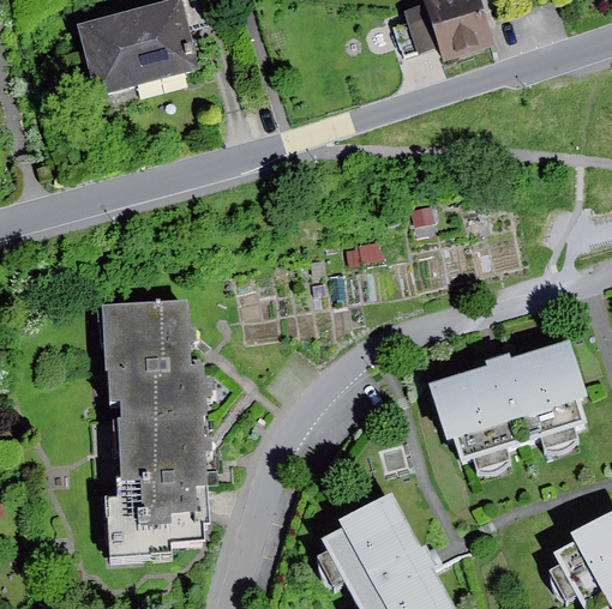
[(159,0),(76,22),(94,92),(198,65),(189,29),(220,20),(214,0),(159,0)]
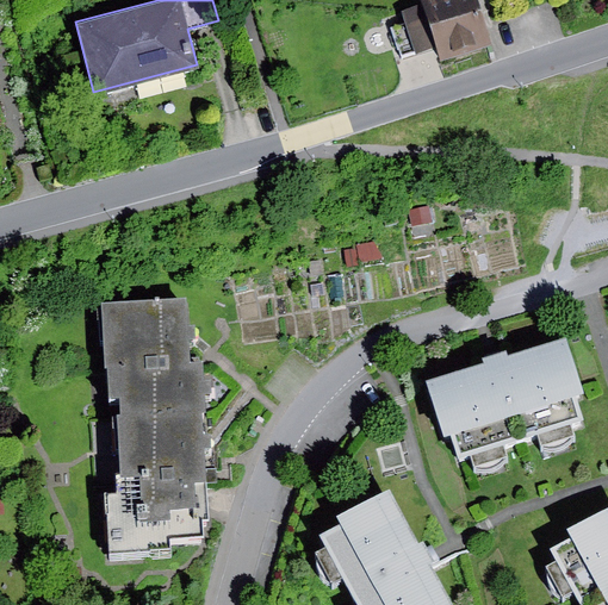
[(422,0),(423,2),(401,10),(414,51),(433,47),(438,61),(491,45),(477,0),(422,0)]
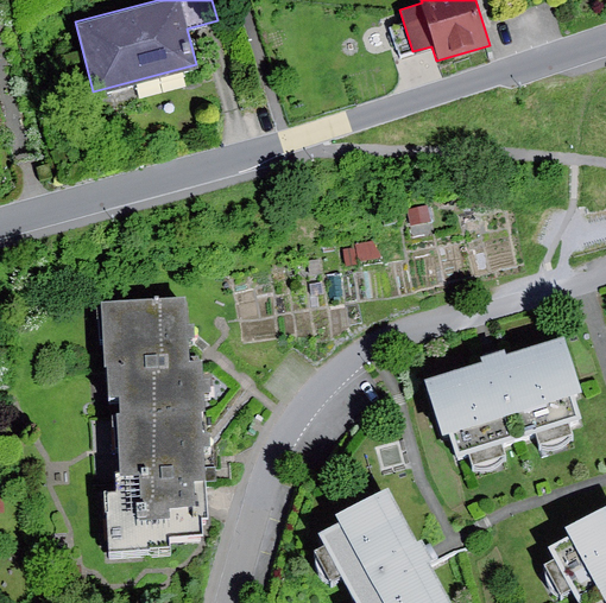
[(115,398),(115,407),(202,402),(200,360),(185,360),(184,330),(182,294),(101,299),(107,398),(115,398)]
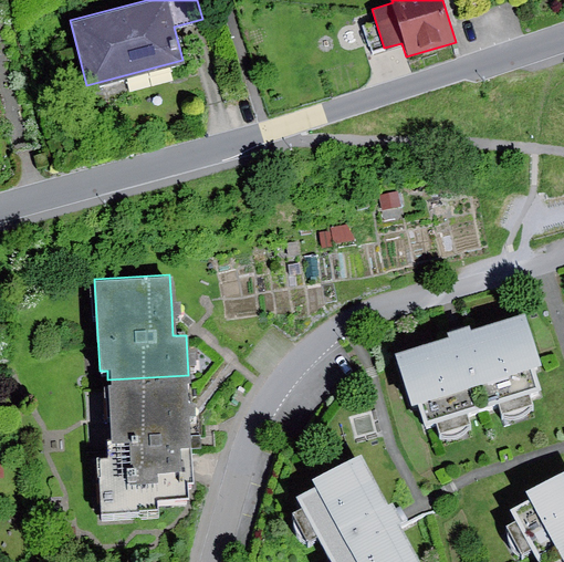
[(448,337),(394,352),(409,409),(419,409),(425,427),(539,391),(532,371),(541,368),(524,314),(469,331),(468,325),(457,329),(446,332),(448,337)]
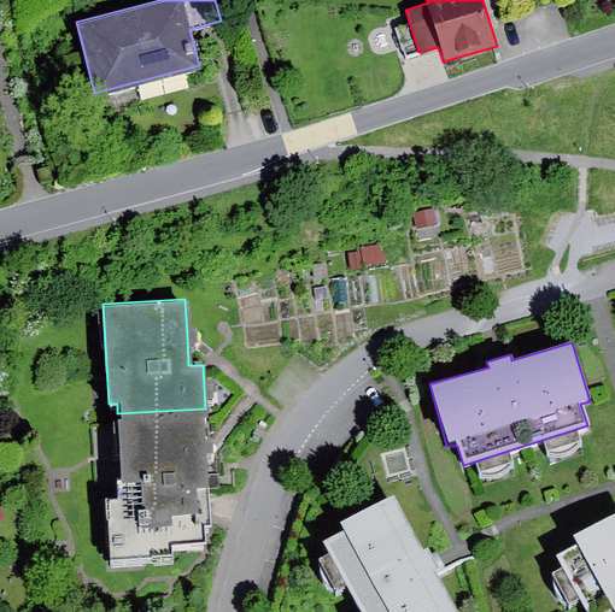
[(208,445),(205,409),(117,413),(119,500),(110,502),(112,559),(168,557),(168,545),(203,543),(203,528),(214,527),(208,448),(208,445)]
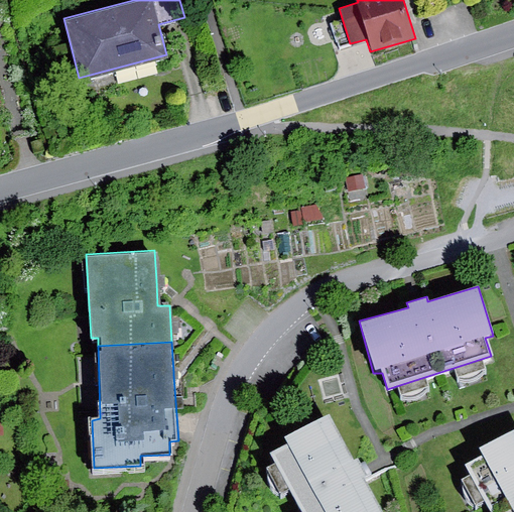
[(286,444),(270,454),(302,511),(378,511),(361,480),(368,476),(363,466),(358,457),(353,459),(327,411),(282,435),(286,444)]
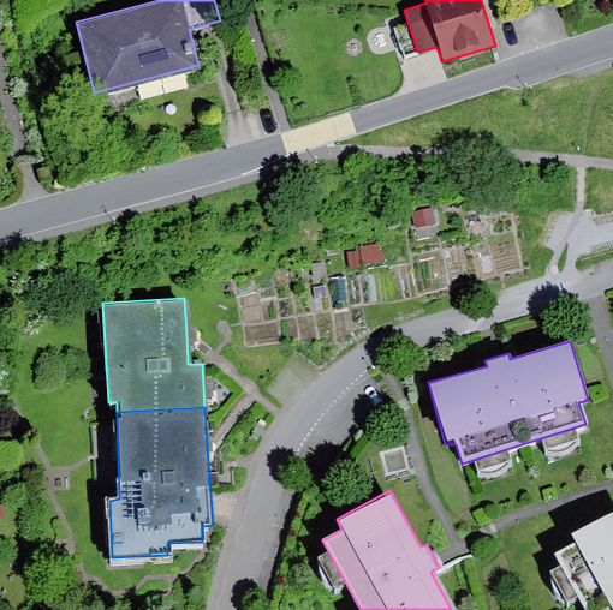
[(612,609),(612,512),(575,533),(579,543),(558,555),(588,609),(612,609)]
